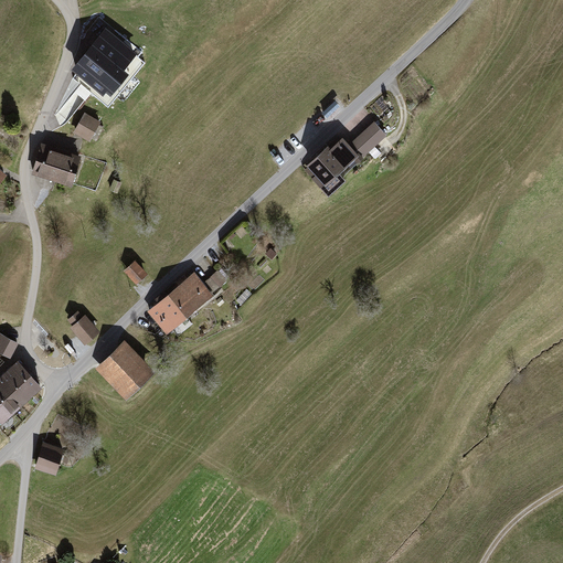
[(104,23),(66,68),(85,85),(94,93),(112,71),(126,54),(131,48),(104,23)]
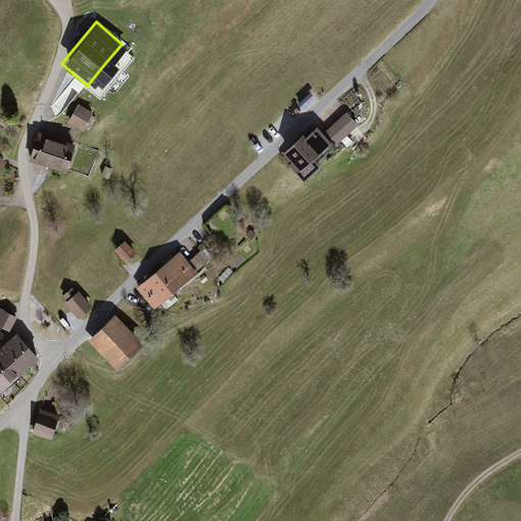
[(129,59),(116,50),(103,65),(110,70),(115,75),(129,59)]
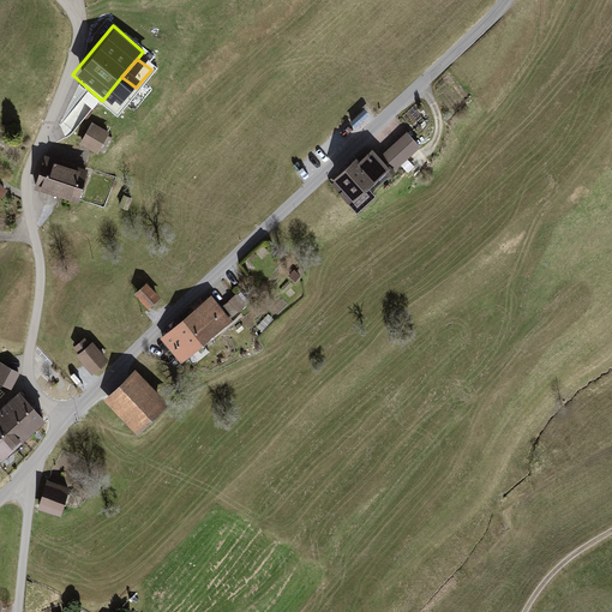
[(130,83),(121,77),(102,101),(93,93),(90,96),(109,111),(130,83)]
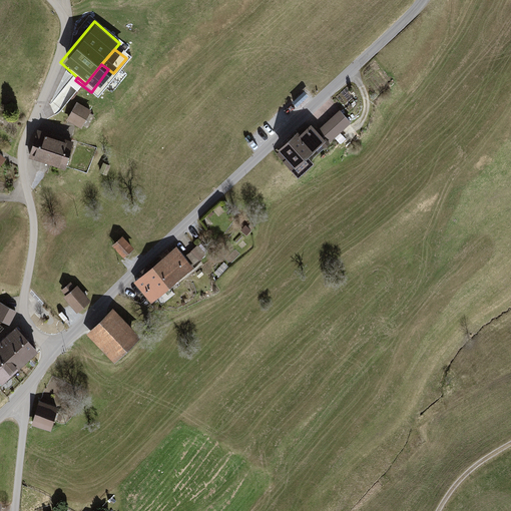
[(74,103),(66,118),(80,126),(89,112),(74,103)]
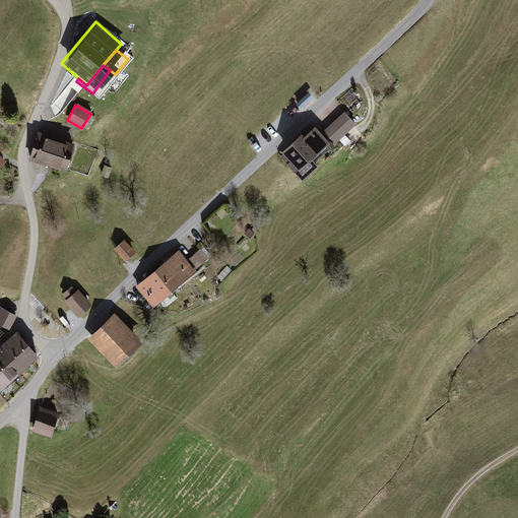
[(341,112),(322,132),(333,144),(354,123),(341,112)]
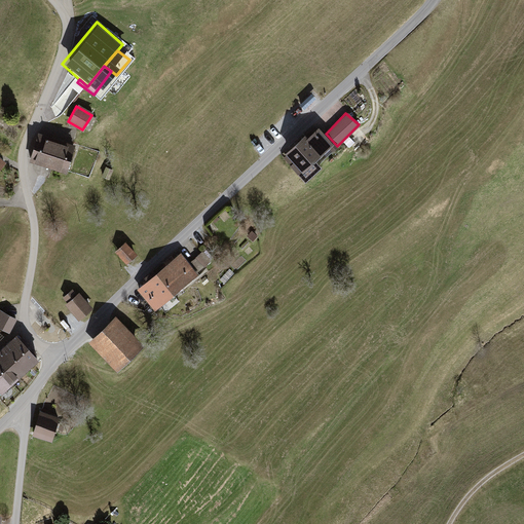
[(332,144),(317,128),(307,139),(305,136),(283,157),(305,182),(321,167),(314,161),(332,144)]
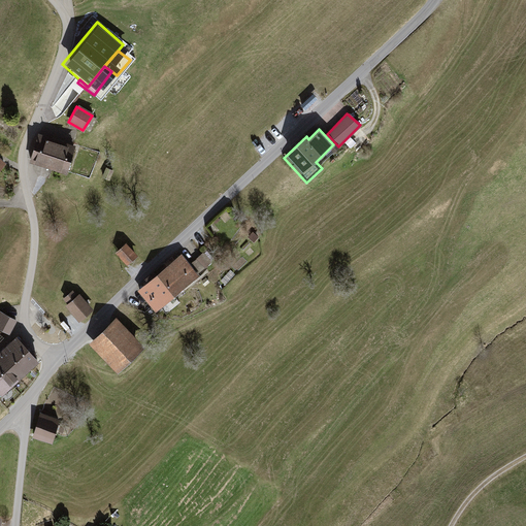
[(34,148),(68,159),(72,144),(38,134),(34,148)]
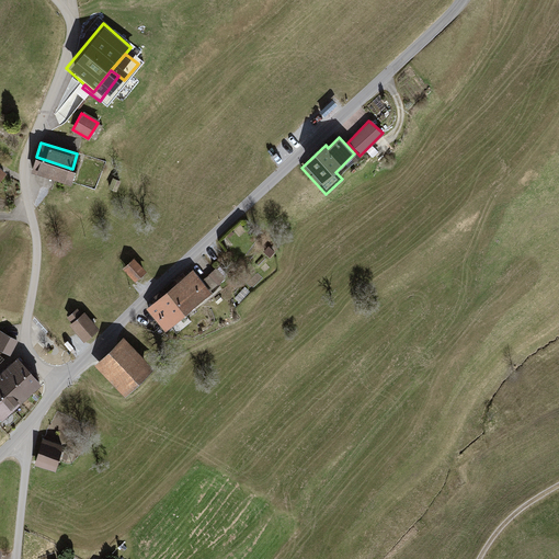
[(32,170),(69,182),(72,169),(36,157),(32,170)]
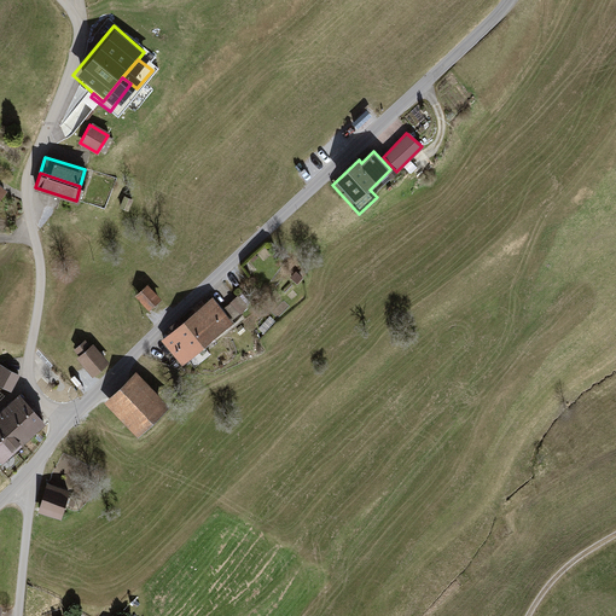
[(131,199),(122,196),(117,207),(127,210),(131,199)]
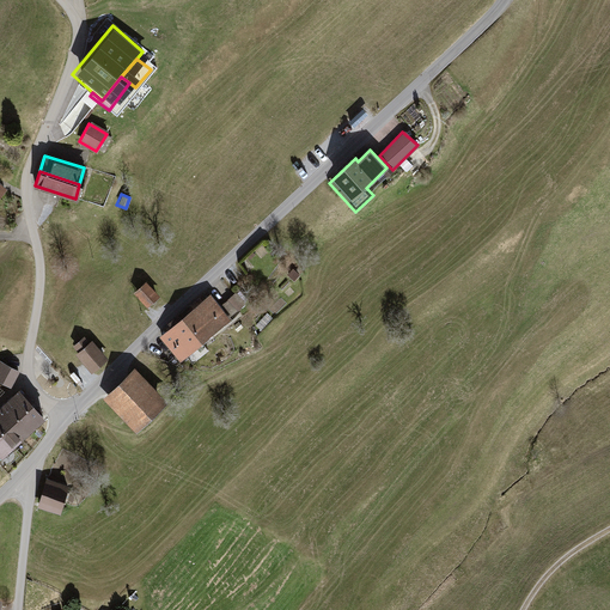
[(146,282),(134,293),(148,309),(160,298),(146,282)]
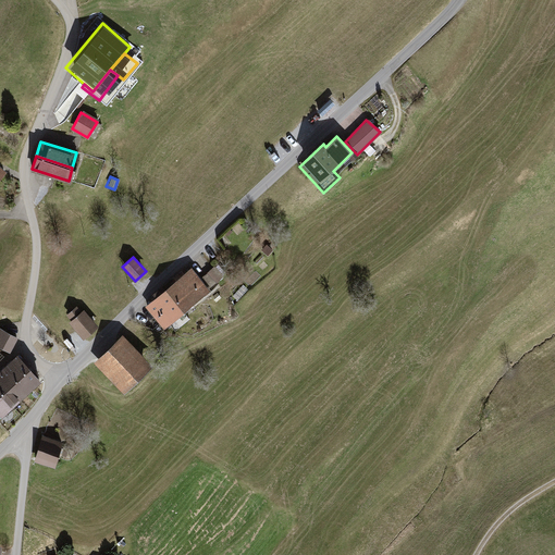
[(211,268),(206,272),(214,283),(221,276),(211,268)]
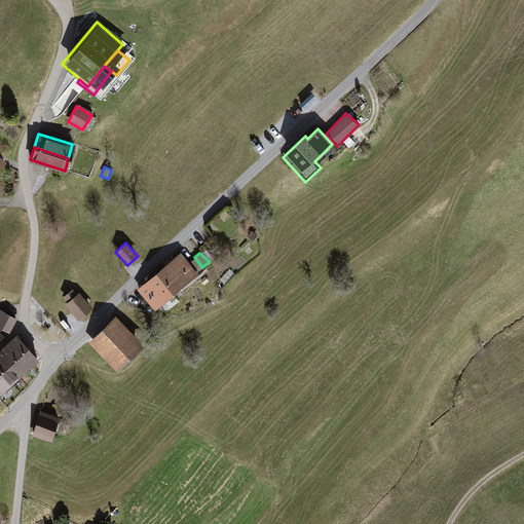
[(164,267),(180,287),(195,274),(180,255),(164,267)]
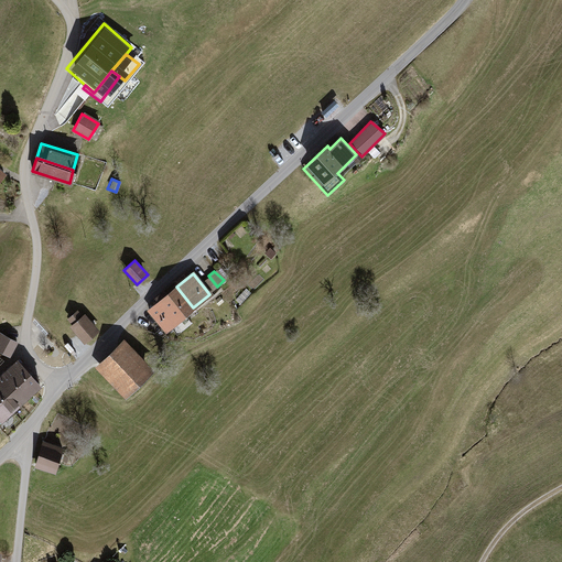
[(193,307),(176,287),(166,294),(184,315),(193,307)]
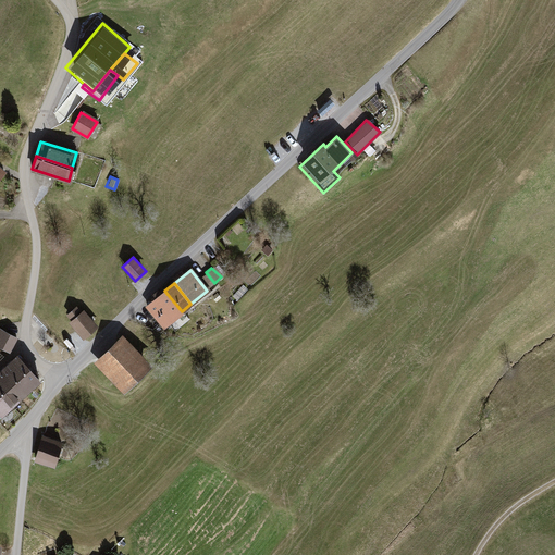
[(182,311),(164,291),(145,307),(162,328),(182,311)]
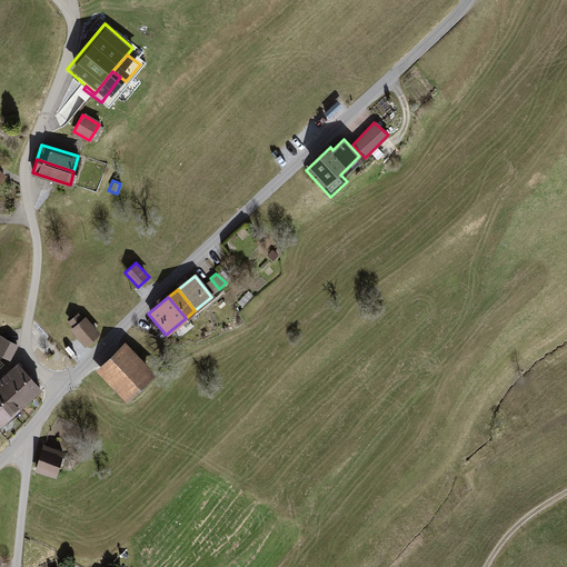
[(67,321),(72,328),(82,319),(77,312),(67,321)]
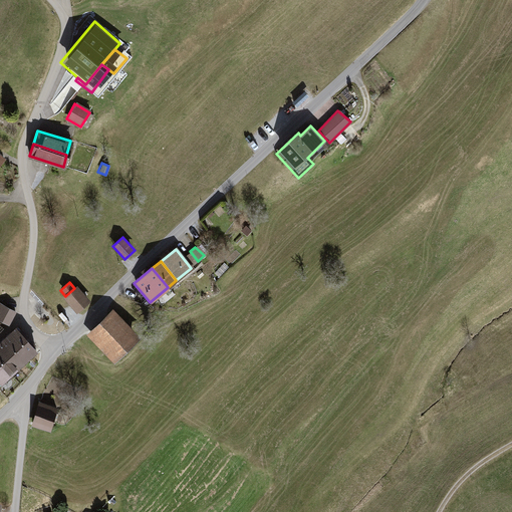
[(65,296),(63,297),(75,312),(88,301),(76,287),(74,288),(65,296)]
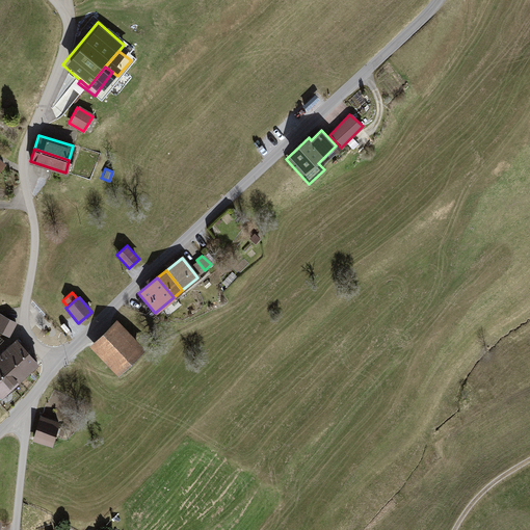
[(0,332),(7,336),(15,321),(0,314),(0,332)]
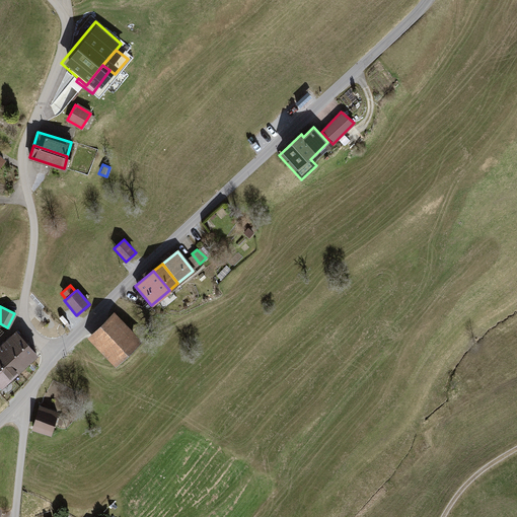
[(114,313),(86,339),(116,368),(142,343),(114,313)]
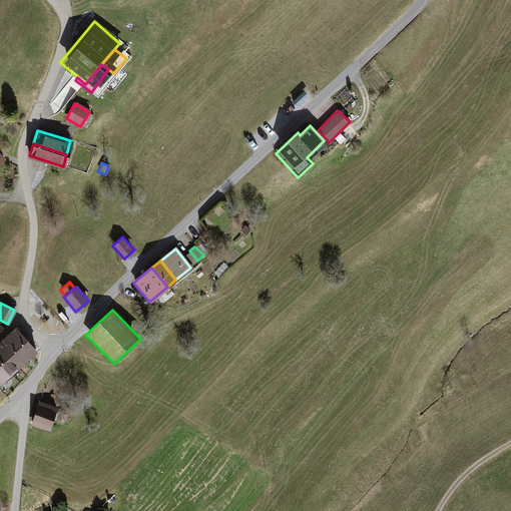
[(11,333),(31,354),(37,349),(17,328),(11,333)]
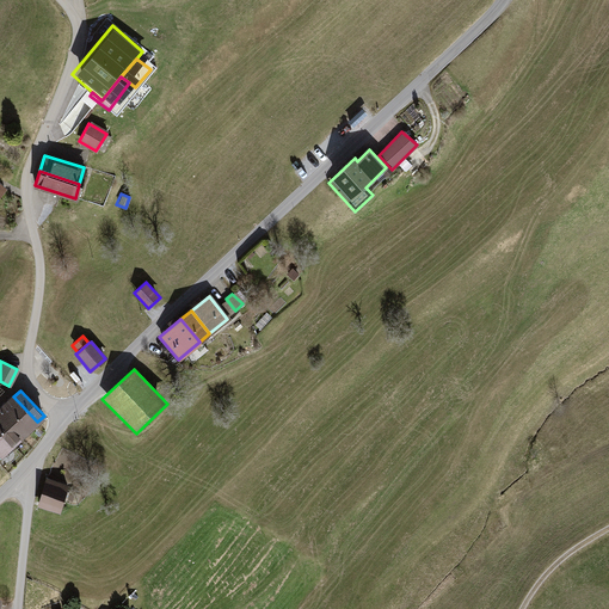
[(37,422),(13,397),(2,406),(26,432),(37,422)]
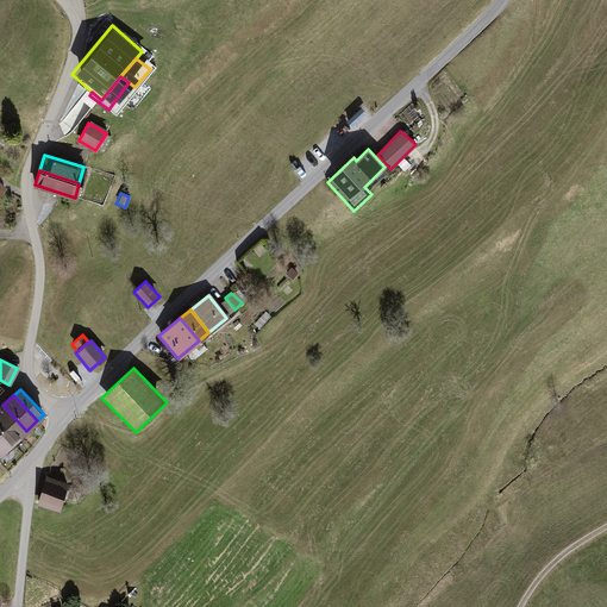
[(26,431),(2,405),(0,407),(0,431),(12,444),(26,431)]
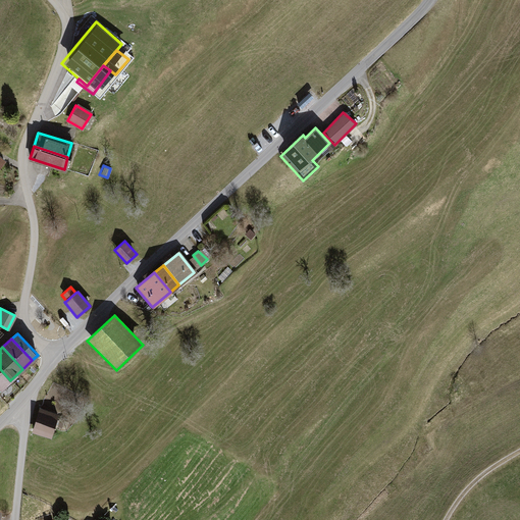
[(10,380),(0,369),(0,388),(10,380)]
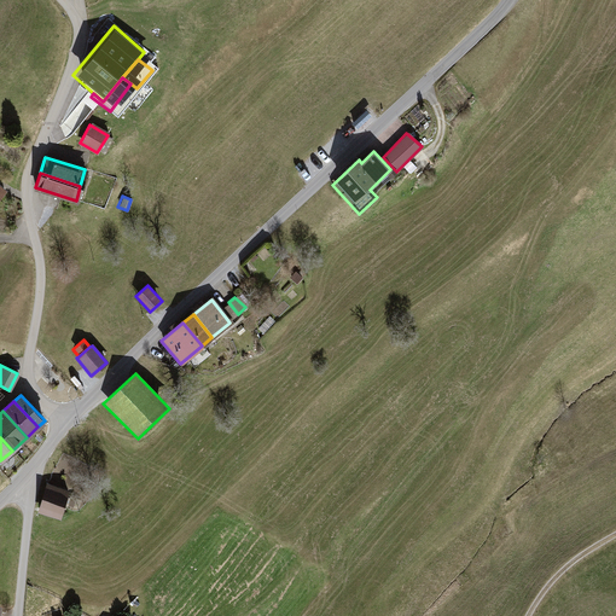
[(48,483),(41,510),(65,516),(73,490),(48,483)]
